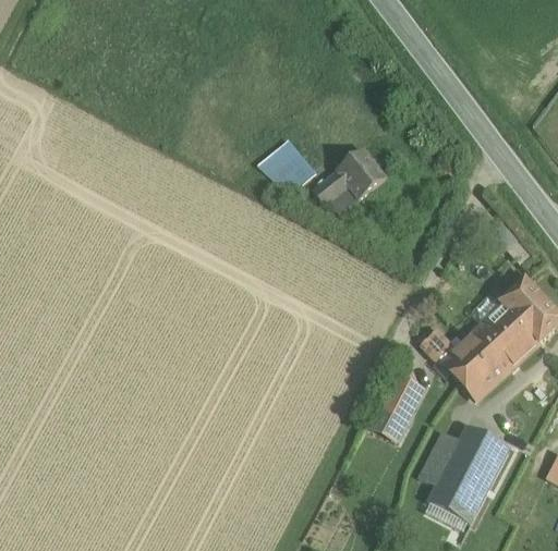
[(288,139),(258,162),(277,180),(294,190),(295,188),(315,172),(288,139)]
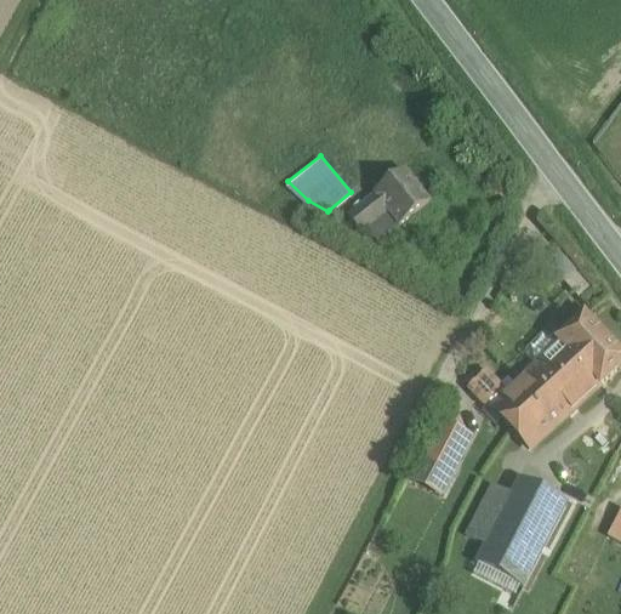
[(405,165),(374,189),(375,189),(348,211),(360,227),(363,226),(379,237),(380,236),(399,221),(431,197),(405,165)]
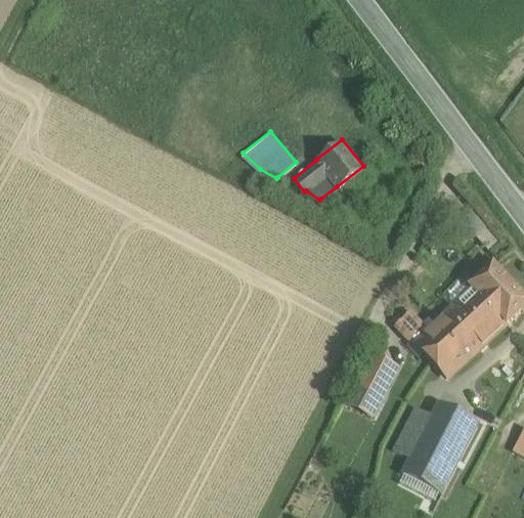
[(523,304),(523,294),(492,260),(470,283),(506,320),(523,304)]
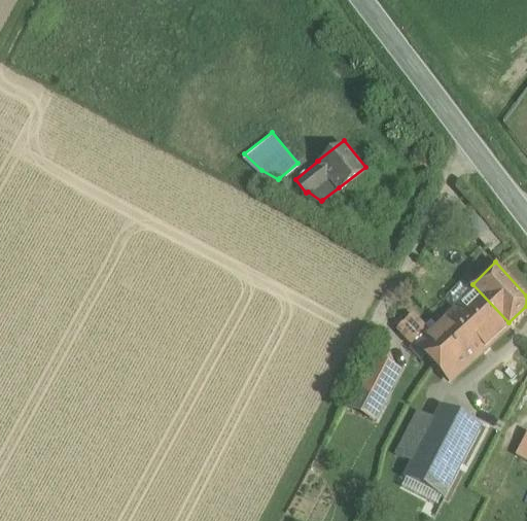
[(475,288),(418,342),(451,377),(508,323),(508,322),(472,284),(471,284),(473,286),(473,287),(475,288)]
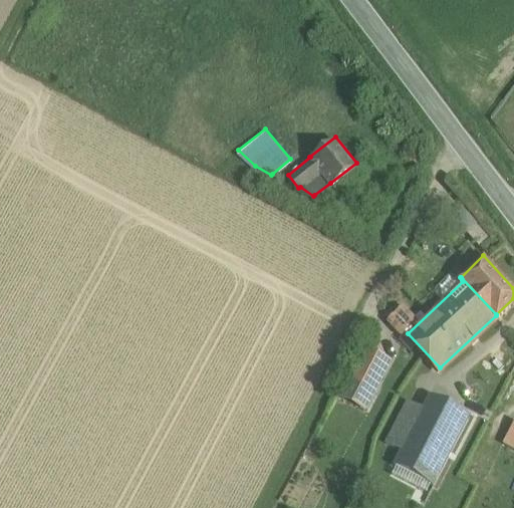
[(366,346),(350,376),(372,388),(389,357),(366,346)]
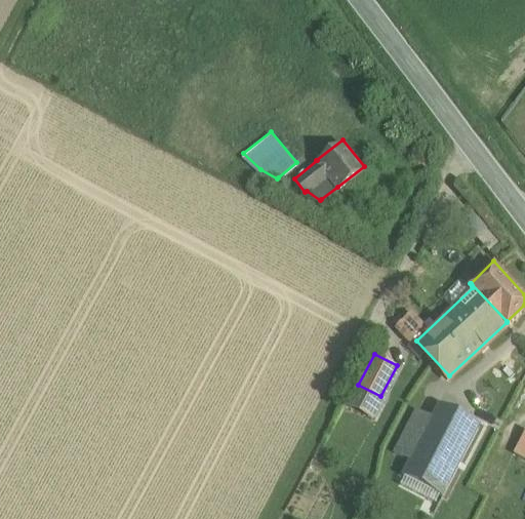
[(423,392),(386,465),(401,473),(439,400),(423,392)]
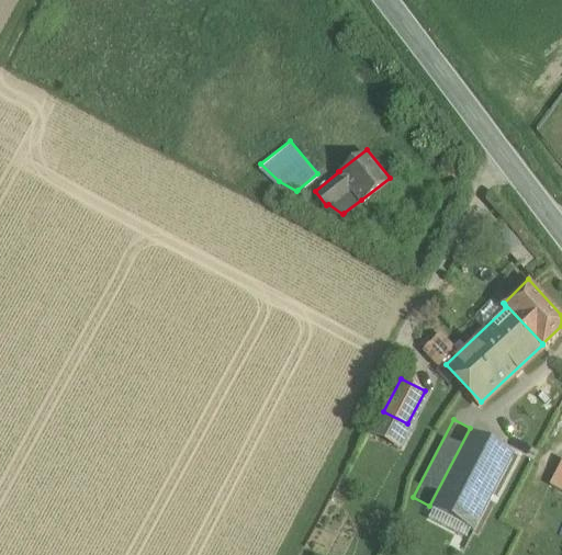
[(470,428),(429,506),(473,529),(514,450),(470,428)]
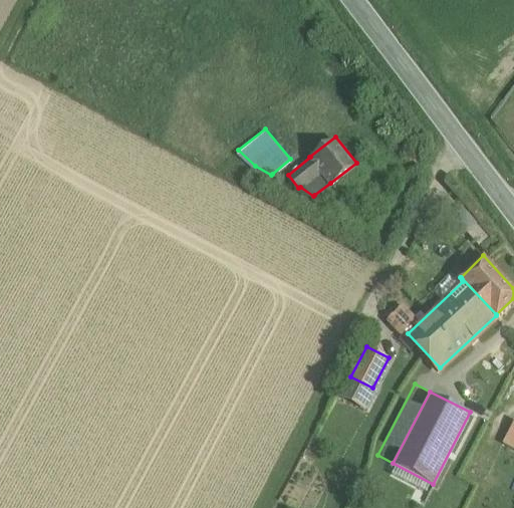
[(513,421),(503,441),(513,446),(513,421)]
